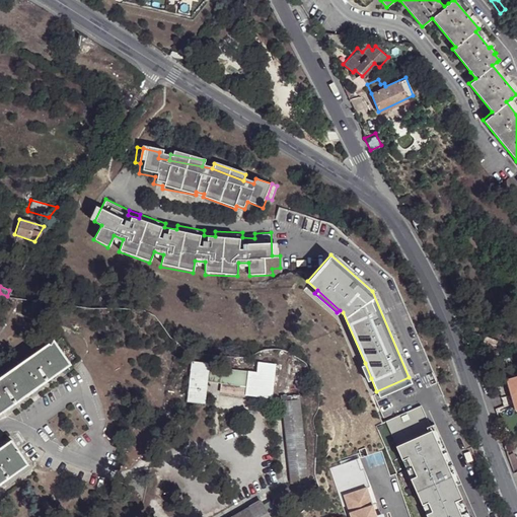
[(69,362),(53,339),(17,363),(10,368),(0,375),(0,411),(3,410),(27,392),(34,387),(69,362)]
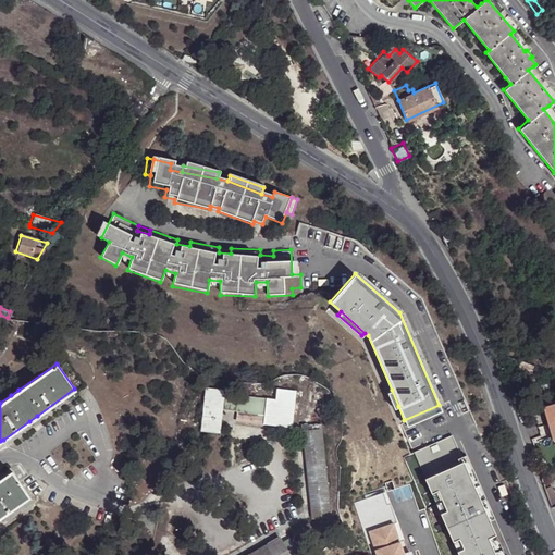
[(222,406),(236,407),(236,417),(262,419),(267,394),(238,392),(239,387),(205,383),(199,428),(220,430),(222,406)]
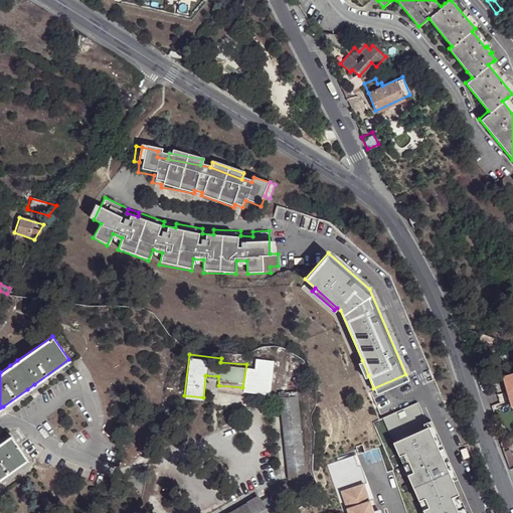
[(274,357),(255,355),(254,364),(246,364),(242,387),(271,392),(274,357)]
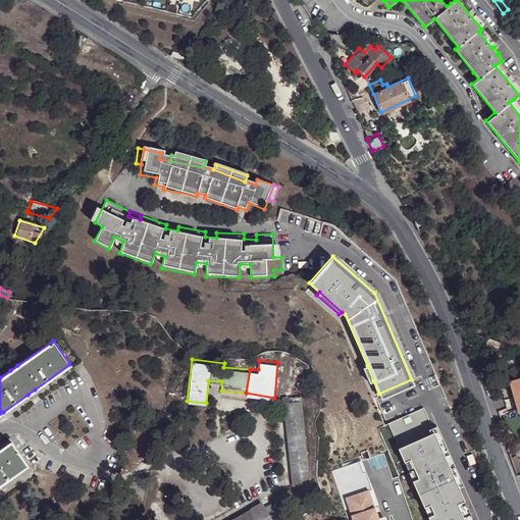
[(373,380),(367,365),(363,367),(369,382),(373,380)]
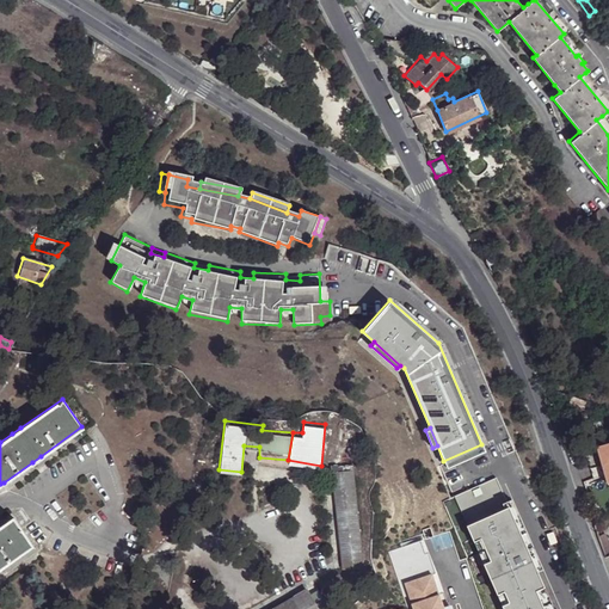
[(608,441),(596,446),(601,463),(604,475),(606,480),(608,479),(608,441)]
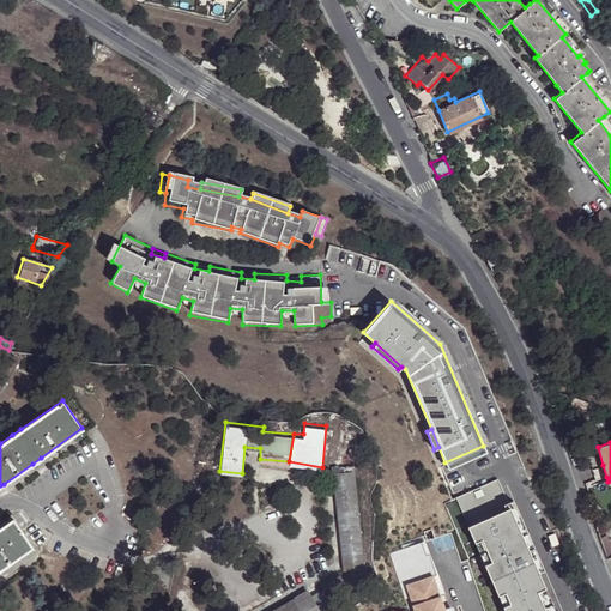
[(483,446),(445,463),(448,469),(485,451),(483,446)]
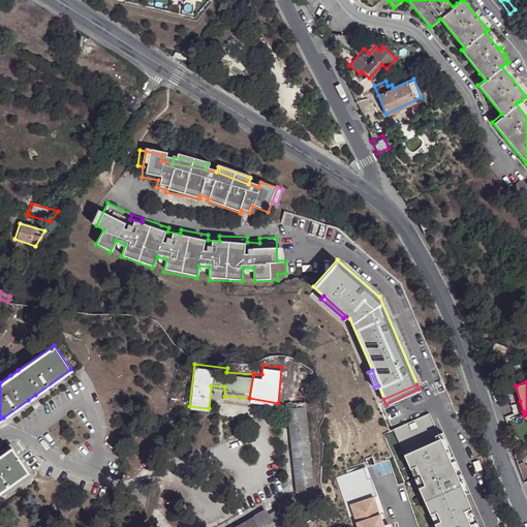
[(520,401),(510,404),(514,414),(523,411),(520,401)]
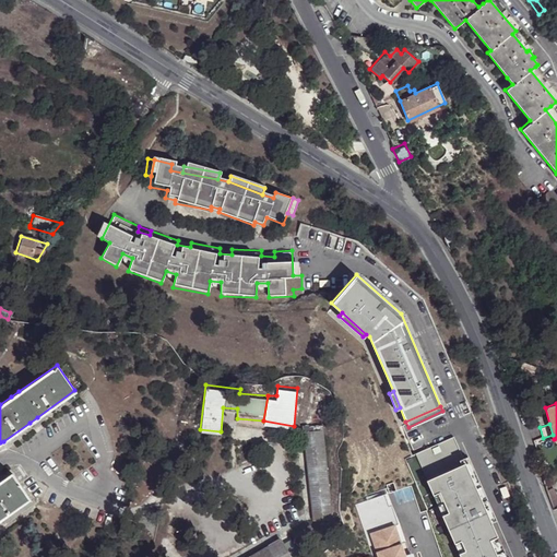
[(320,429),(301,430),(310,518),(329,516),(320,429)]
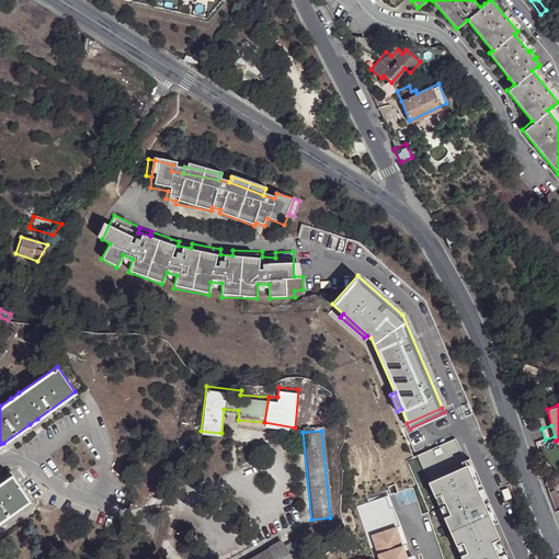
[(455,437),(415,455),(434,497),(440,493),(448,513),(443,516),(455,544),(461,542),(466,551),(459,554),(461,558),(508,558),(492,523),(464,458),(455,437)]
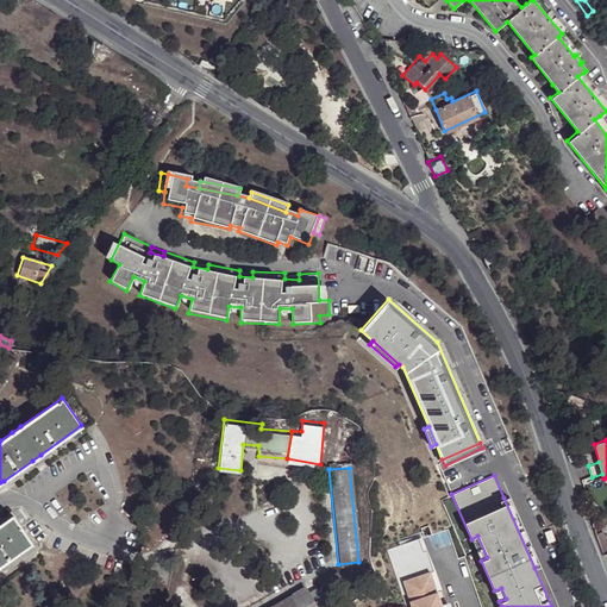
[(509,495),(504,498),(534,568),(540,565),(509,495)]
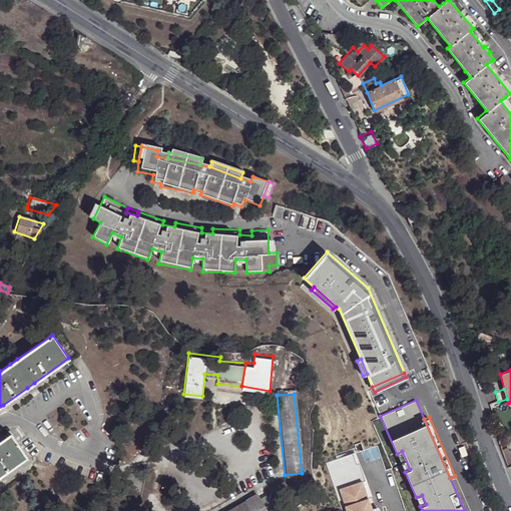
[(0,477),(27,458),(16,442),(10,433),(0,440),(0,477)]
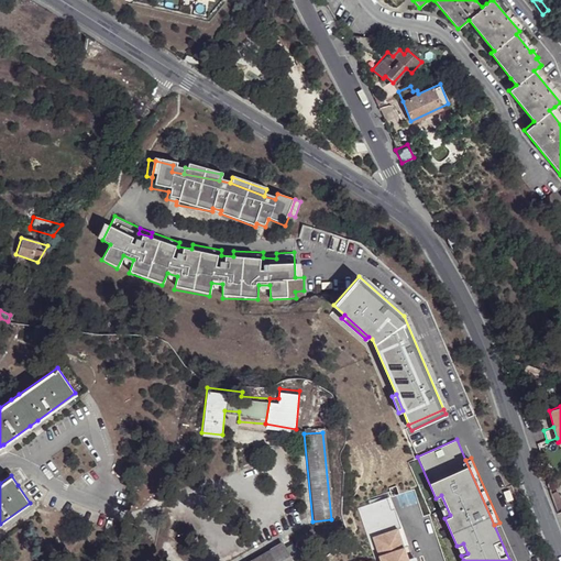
[(399,538),(403,547),(407,545),(388,495),(356,506),(374,557),(377,554),(380,554),(377,546),(399,538)]
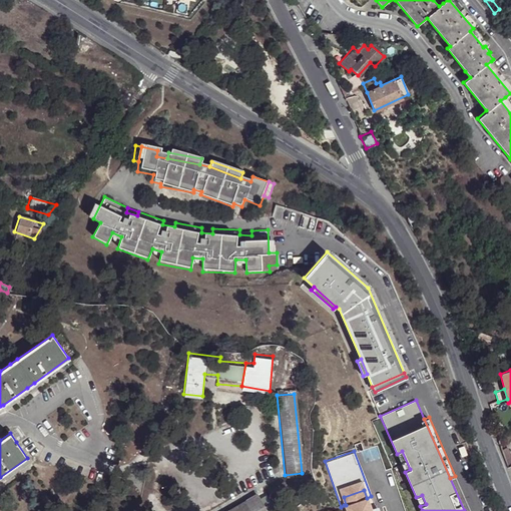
[(397,454),(405,472),(410,469),(402,451),(397,454)]
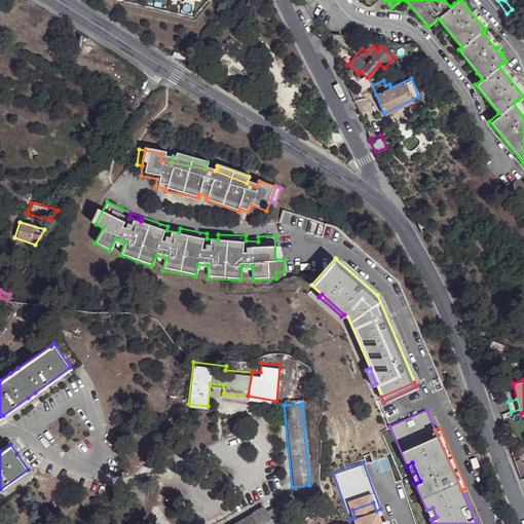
[(384,523),(383,519),(380,509),(376,511),(373,502),(352,510),(354,518),(352,518),(354,523),(384,523)]
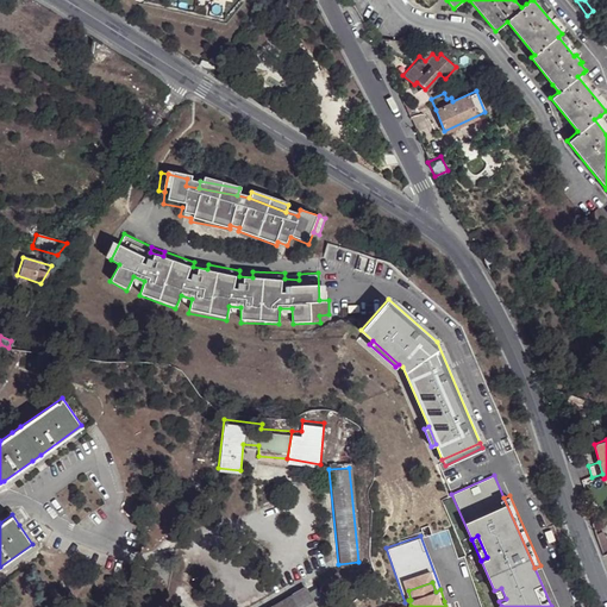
[(314,606),(306,590),(301,586),(264,606),(314,606)]
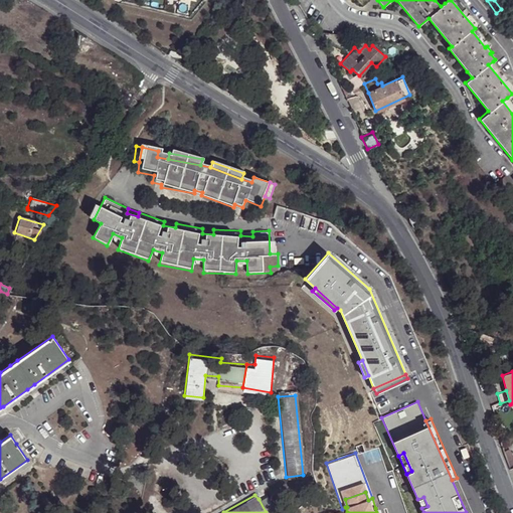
[(276,512),(266,495),(259,499),(266,512),(276,512)]
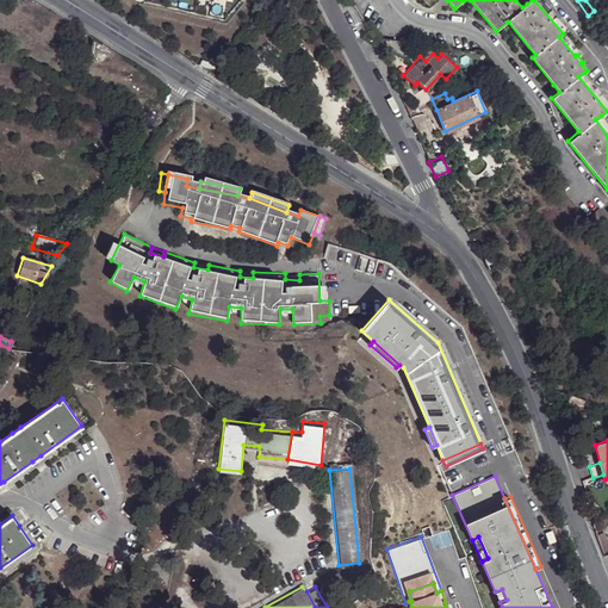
[(502,589),(495,591),(500,602),(507,600),(502,589)]
